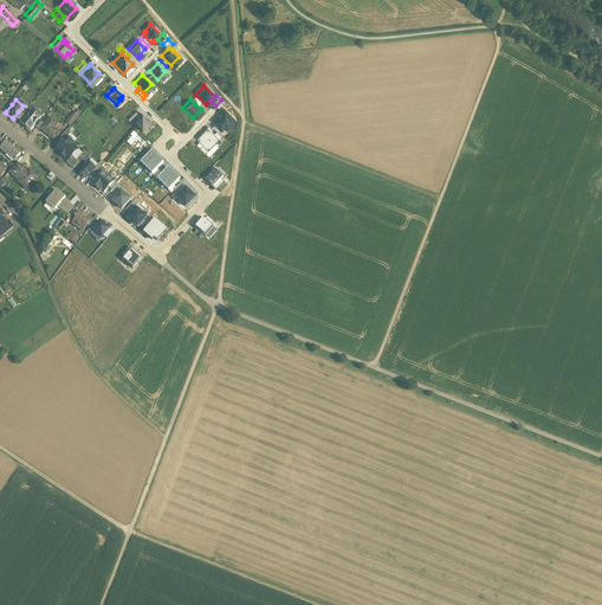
[(179,109),(176,111),(183,118),(187,116),(179,109)]
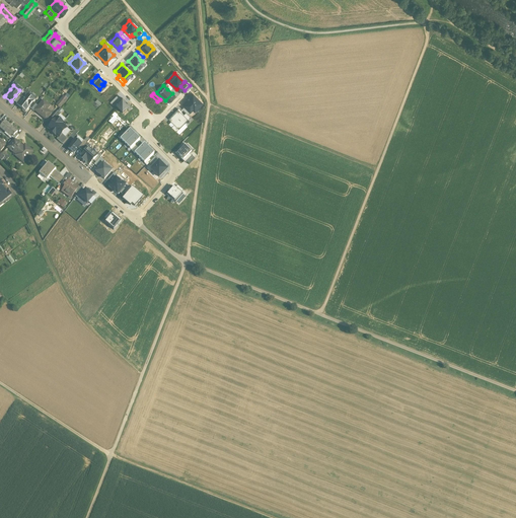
[(191,93),(179,103),(181,105),(188,111),(190,108),(192,111),(200,102),(191,93)]
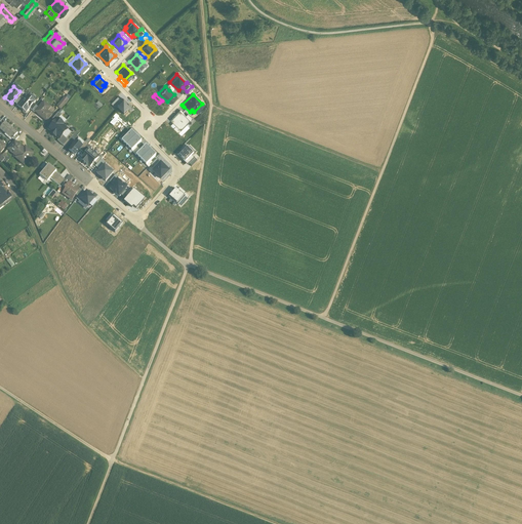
[(32,102),(25,95),(22,99),(16,107),(21,110),(22,108),(25,111),(26,109),(27,108),(31,103),(32,102)]
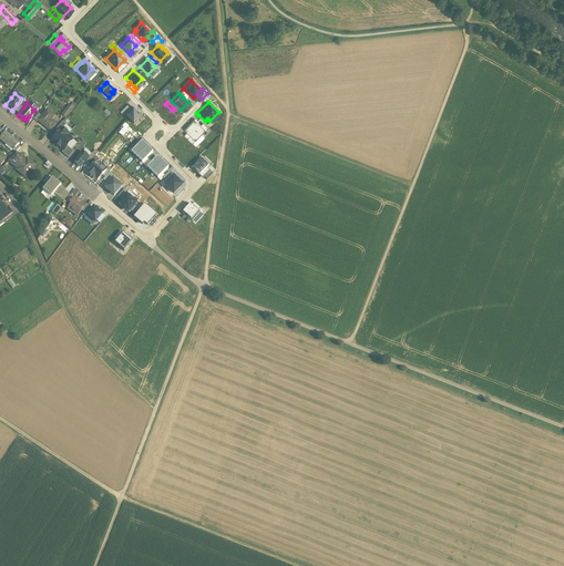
[(59,114),(64,117),(72,106),(67,103),(59,114)]
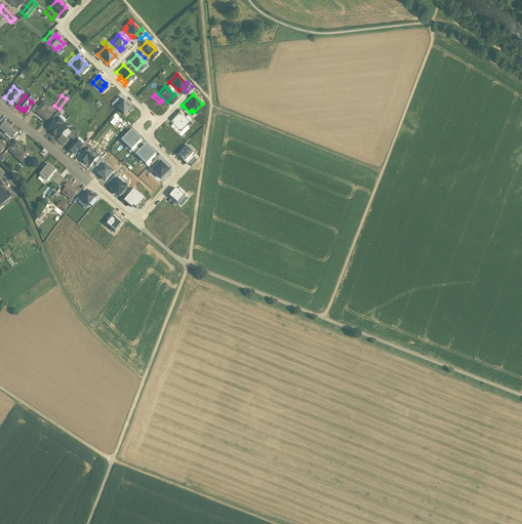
[(115,95),(109,102),(113,107),(119,99),(115,95)]
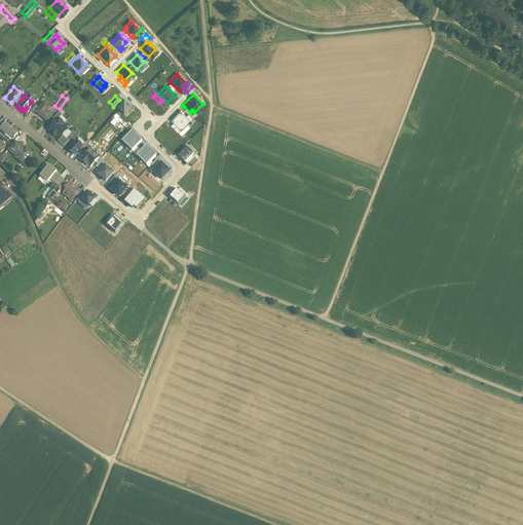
[(163,106),(159,103),(153,97),(146,103),(156,113),(163,106)]
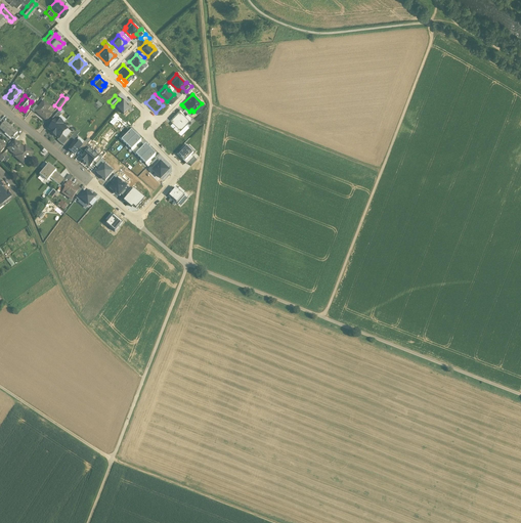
[(13,104),(16,106),(22,99),(19,97),(18,98),(14,103),(13,104)]
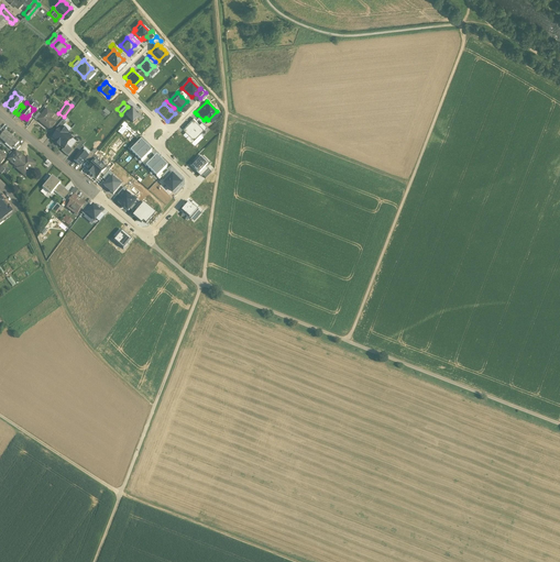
[(130,106),(128,107),(121,114),(130,122),(139,113),(130,106)]
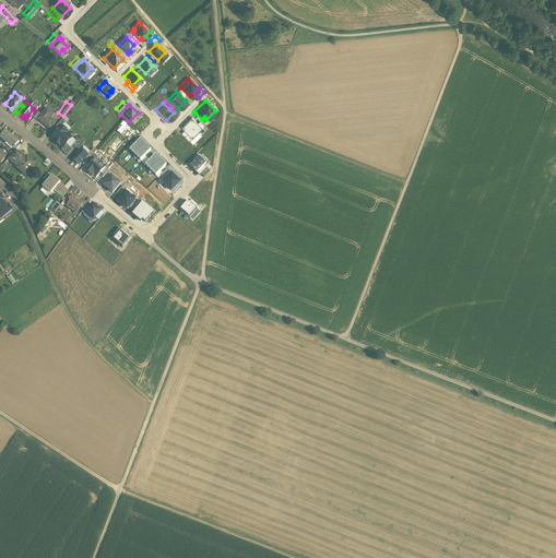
[(38,114),(34,119),(47,129),(52,121),(47,118),(50,114),(44,107),(38,114)]
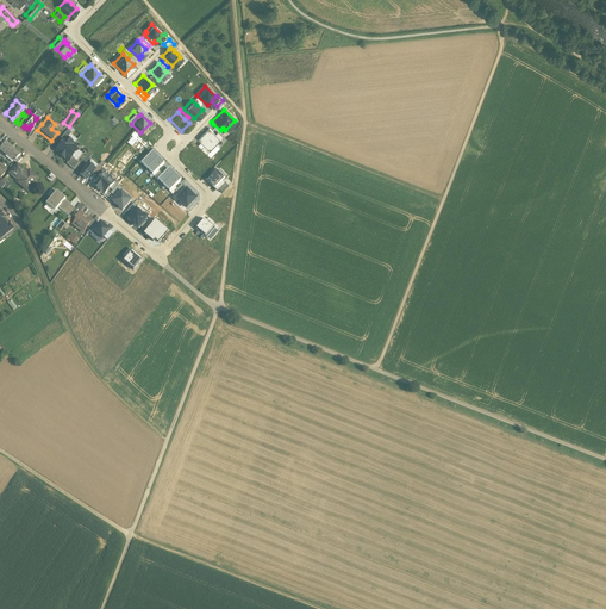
[(214,131),(217,134),(220,130),(213,124),(210,126),(214,131)]
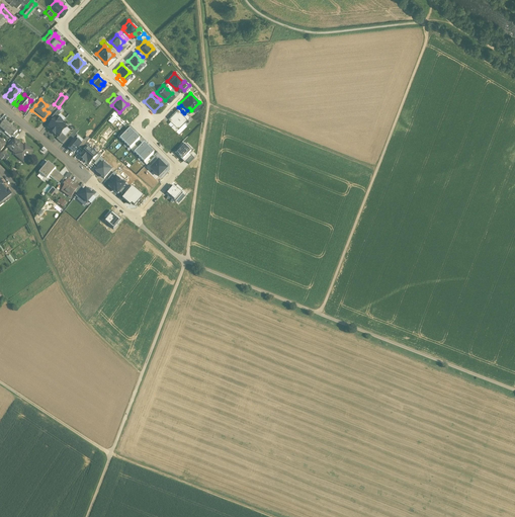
[(175,108),(165,117),(171,122),(175,127),(185,117),(180,113),(175,108)]
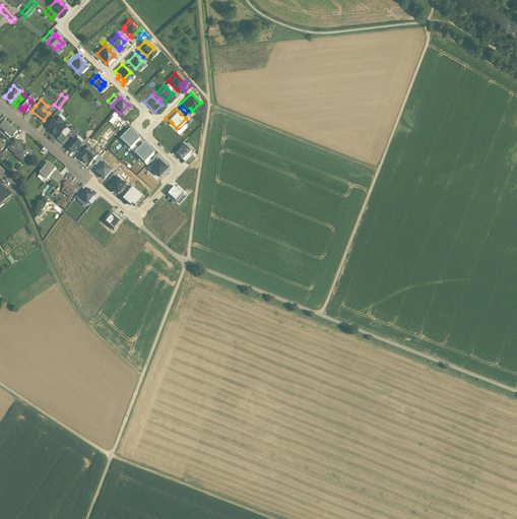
[(55,111),(49,118),(52,121),(54,118),(58,114),(55,111)]
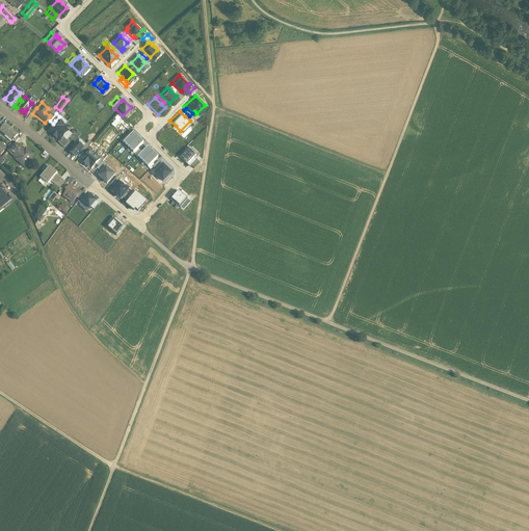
[(55,121),(53,124),(47,131),(50,133),(49,134),(53,138),(54,137),(57,140),(60,137),(65,131),(60,127),(61,125),(55,121)]
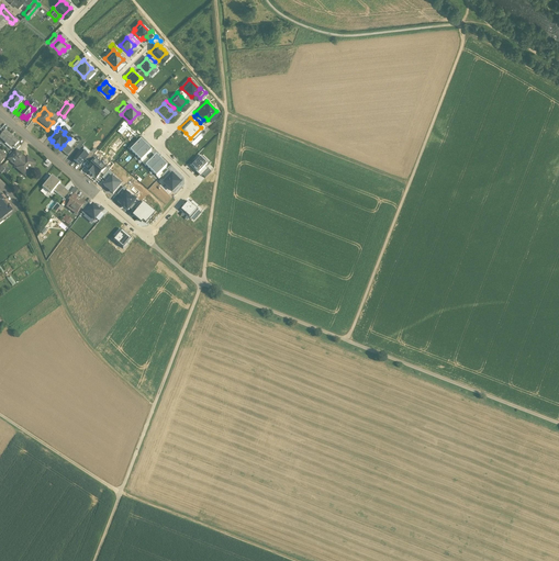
[(2,131),(0,133),(0,141),(10,148),(15,142),(2,131)]
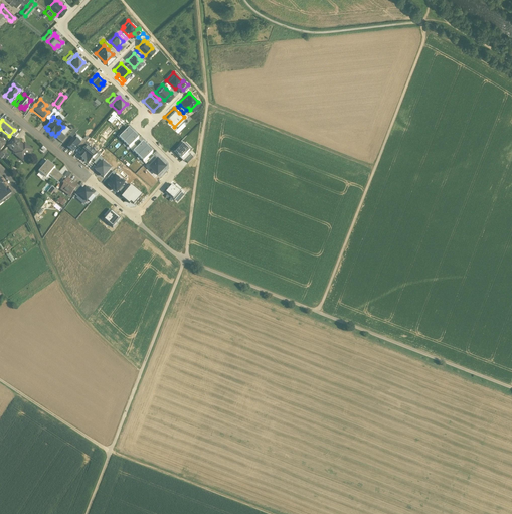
[(117,138),(121,143),(131,133),(126,128),(121,134),(117,138)]
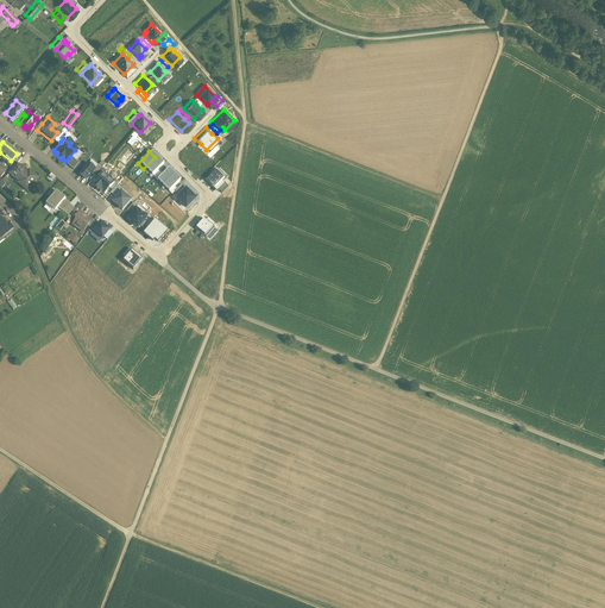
[(76,162),(69,157),(65,161),(63,163),(70,169),(76,162)]
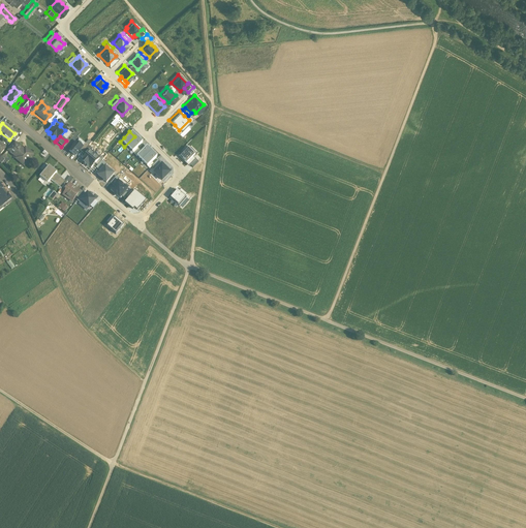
[(140,142),(134,136),(124,147),(129,152),(133,147),(140,142)]
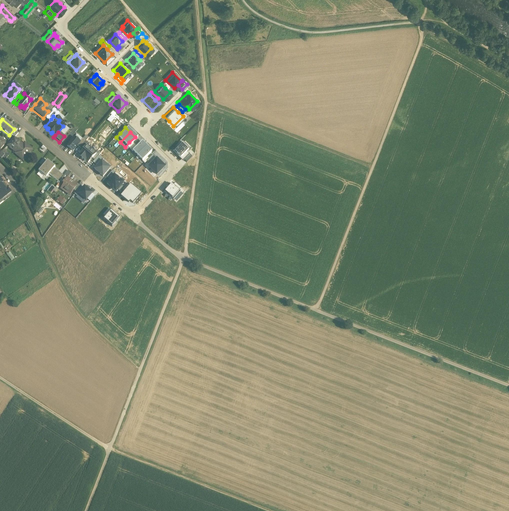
[(71,137),(64,146),(70,150),(77,142),(71,137)]
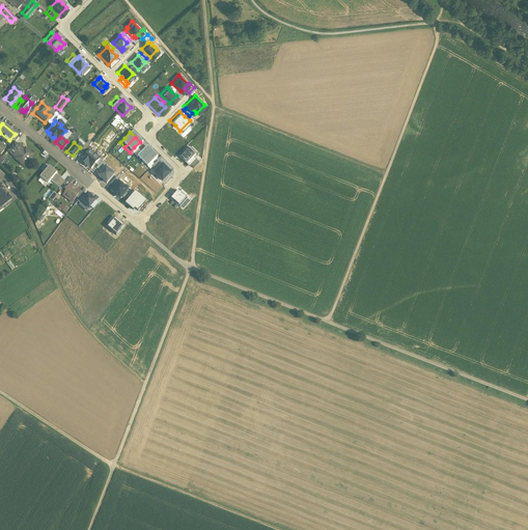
[(77,150),(80,152),(86,146),(83,143),(77,150)]
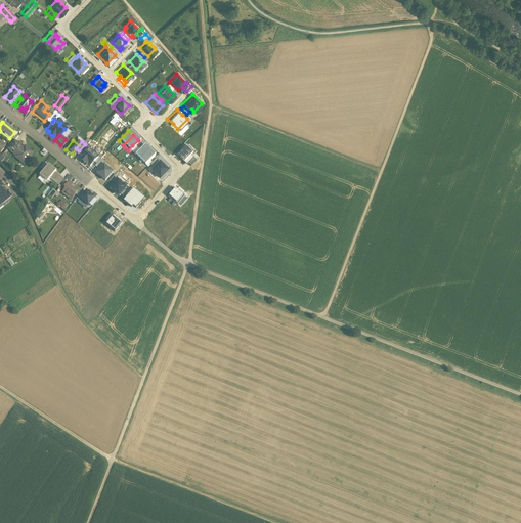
[(10,142),(4,148),(7,150),(13,144),(10,142)]
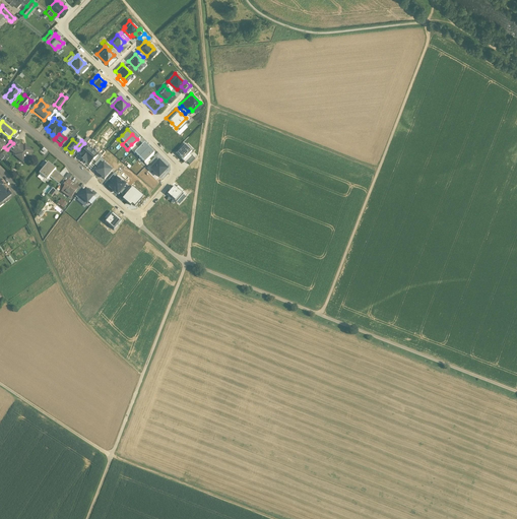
[(24,150),(14,141),(13,143),(7,149),(10,152),(11,150),(18,157),(16,159),(20,163),(30,151),(26,148),(24,150)]
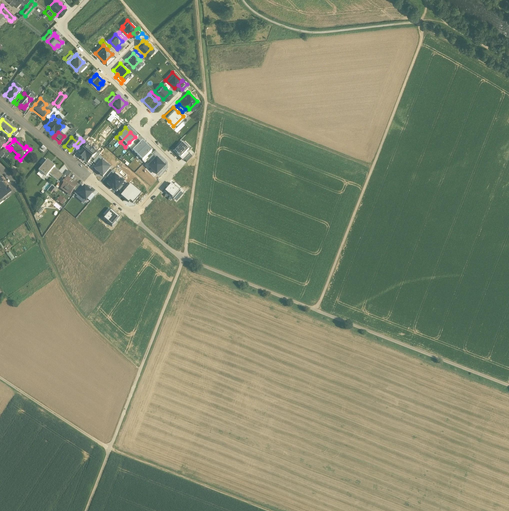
[(77,147),(80,150),(84,145),(85,146),(87,144),(83,141),(77,147)]
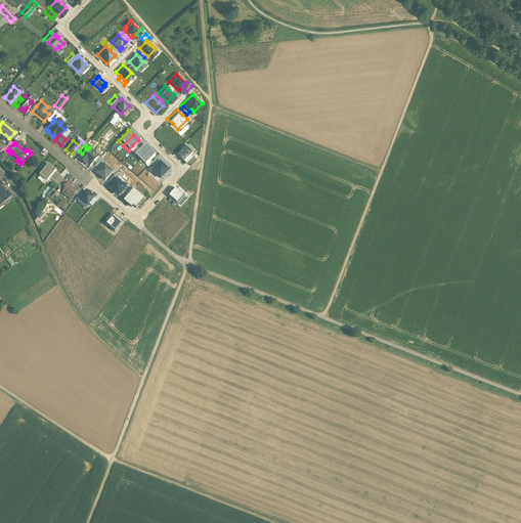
[(133,155),(137,160),(147,149),(142,144),(137,149),(133,155)]
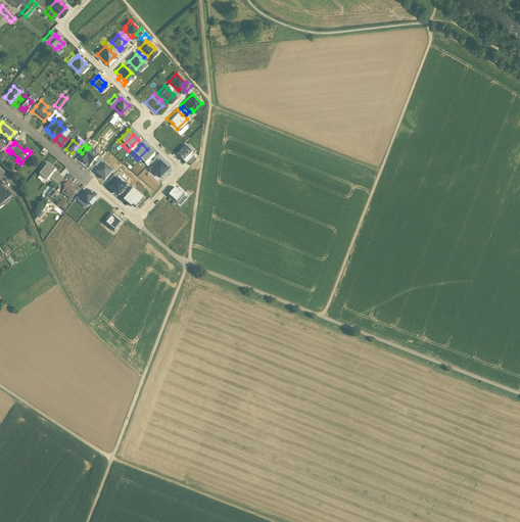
[(183,146),(174,154),(177,158),(178,157),(183,161),(189,155),(191,153),(183,146)]
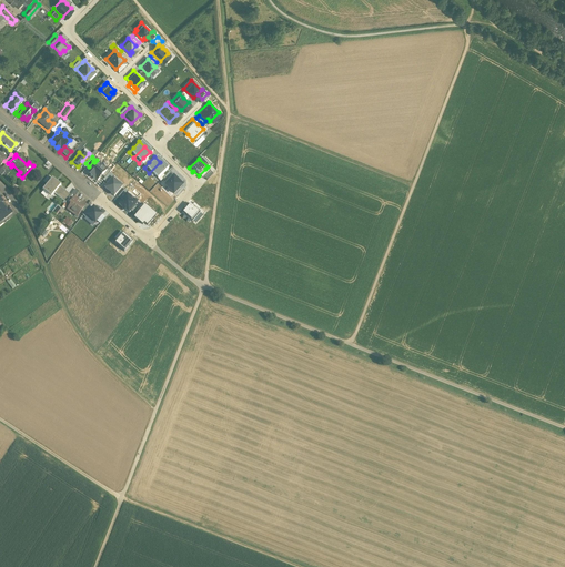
[(90,166),(86,172),(88,174),(88,175),(91,179),(92,178),(94,180),(99,175),(103,170),(94,162),(93,161),(89,166),(90,166)]
